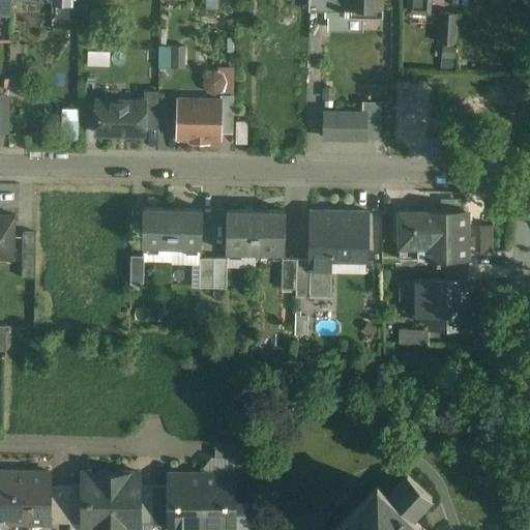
[(11,0),(0,0),(0,20),(10,21),(11,0)]
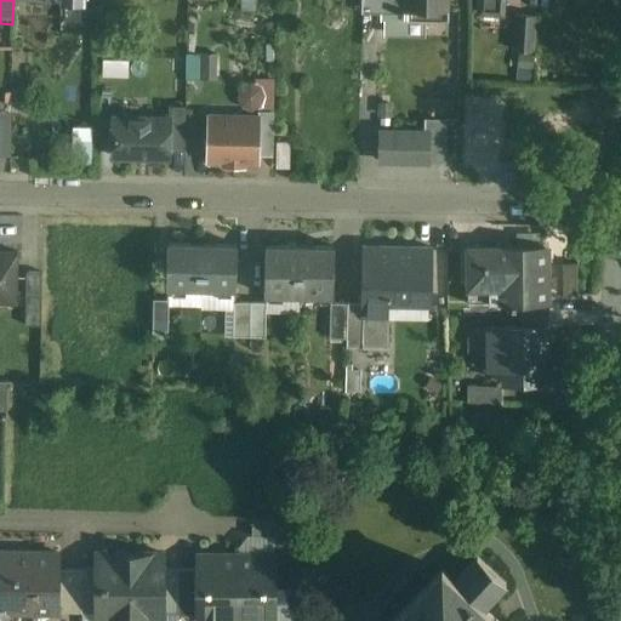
[(362,0),(362,13),(404,15),(404,0),(362,0)]
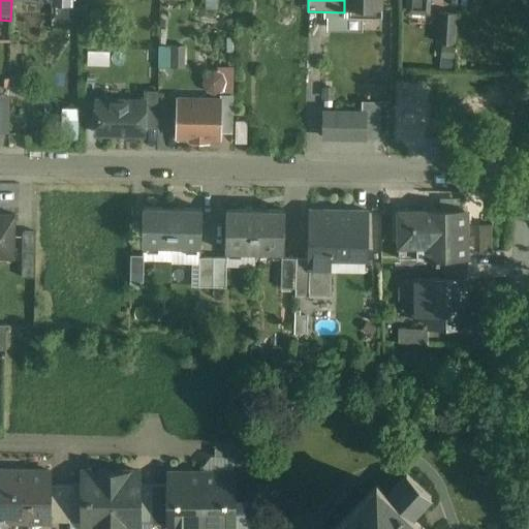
[(381,0),(344,0),(344,12),(344,18),(347,18),(348,9),(381,10),(381,0)]
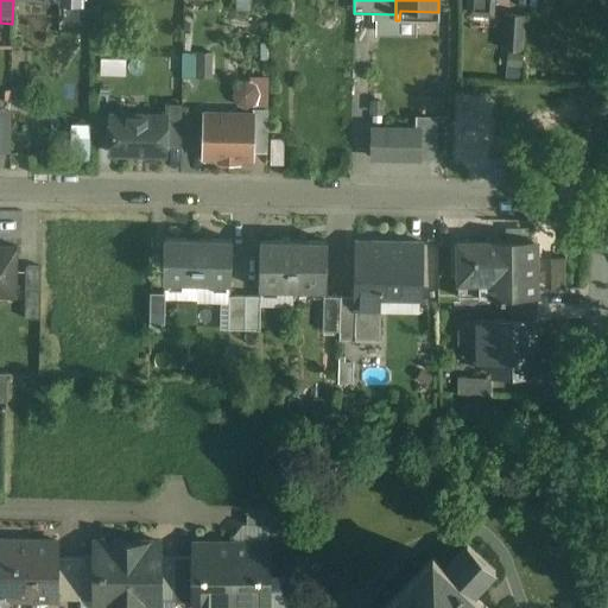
[(493,0),(470,0),(469,13),(492,14),(493,0)]
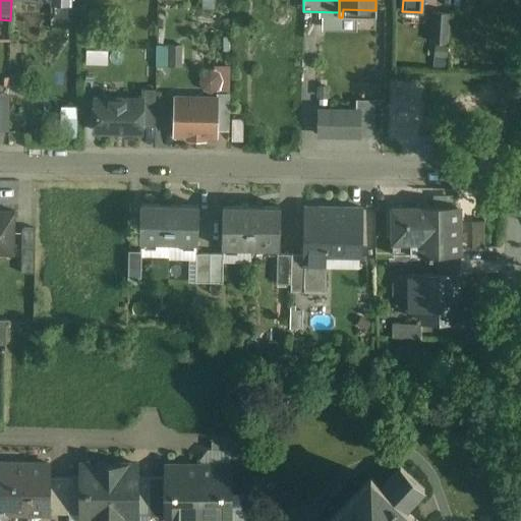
[(450,13),(432,12),(430,42),(448,43),(450,13)]
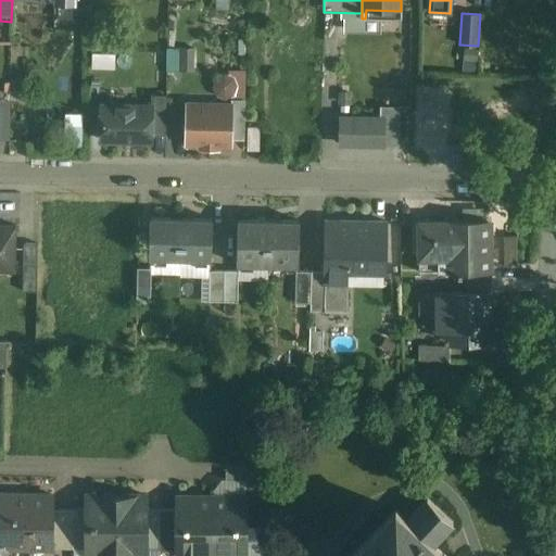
[(194,49),(180,49),(180,71),(193,72),(194,49)]
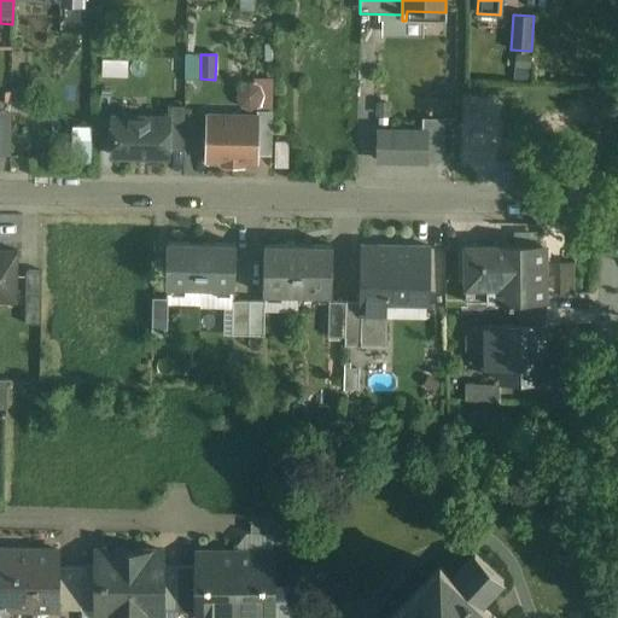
[(237,106),(267,108),(268,79),(238,77),(237,106)]
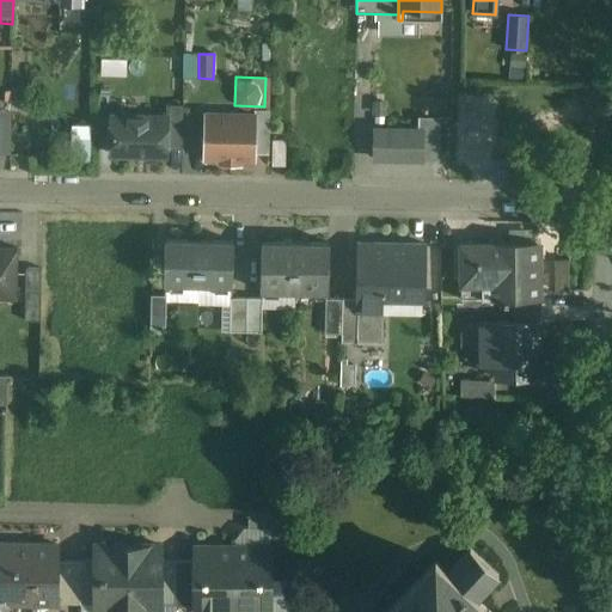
[(112,116),(111,155),(166,157),(166,117),(112,116)]
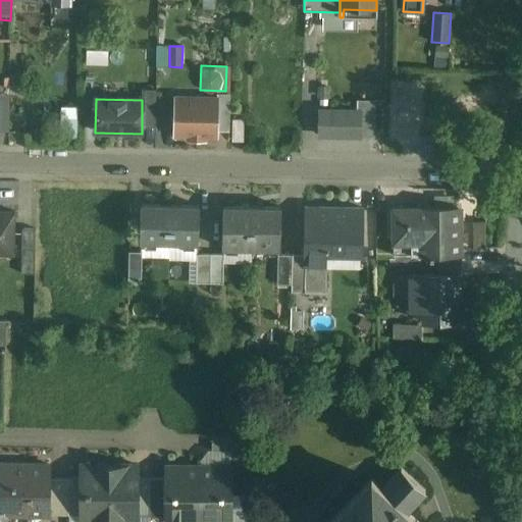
[(217,100),(175,99),(175,134),(216,135),(217,100)]
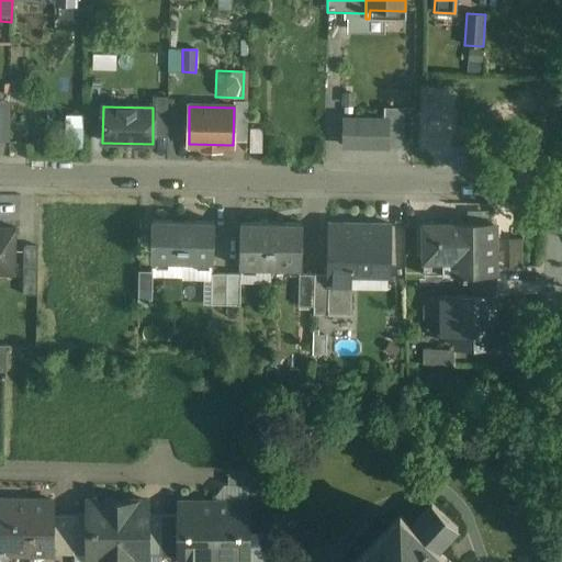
[(65,113),(63,147),(81,148),(83,114),(65,113)]
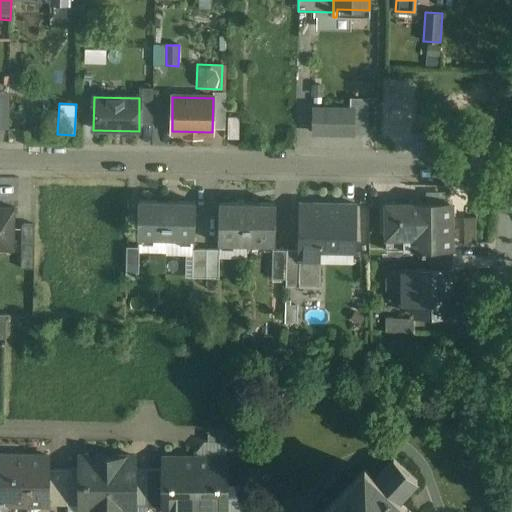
[(354,110),(313,109),(313,133),(354,134),(354,110)]
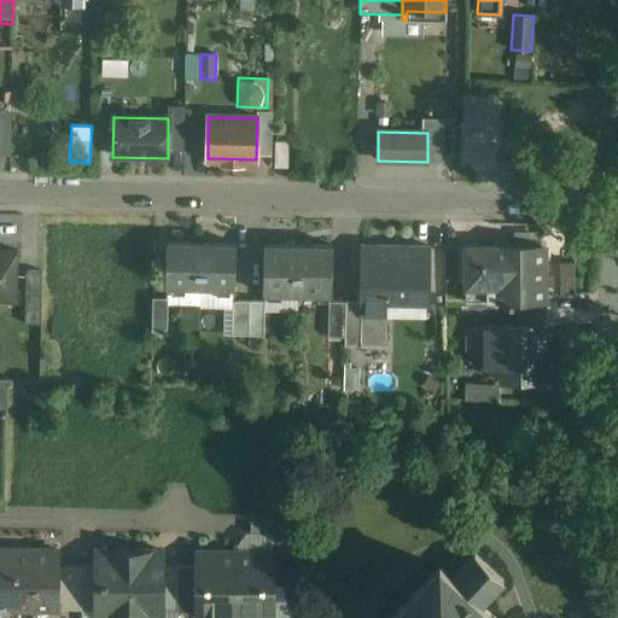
[(270,179),(295,179),(295,143),(270,141),(270,179)]
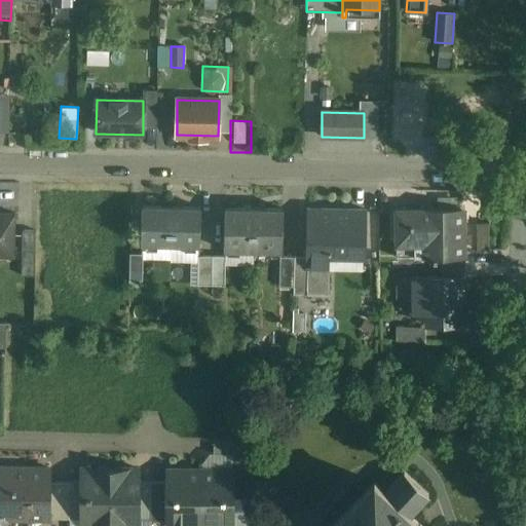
[(422,191),(422,210),(461,210),(461,191),(422,191)]
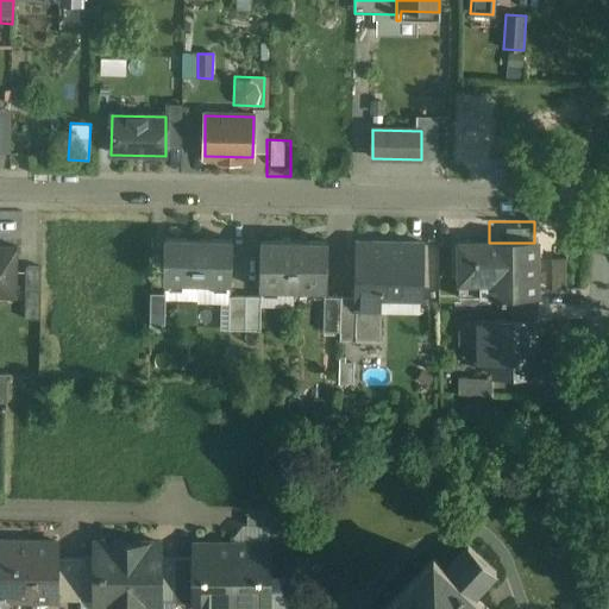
[(199,239),(165,239),(164,283),(198,283),(199,239)]
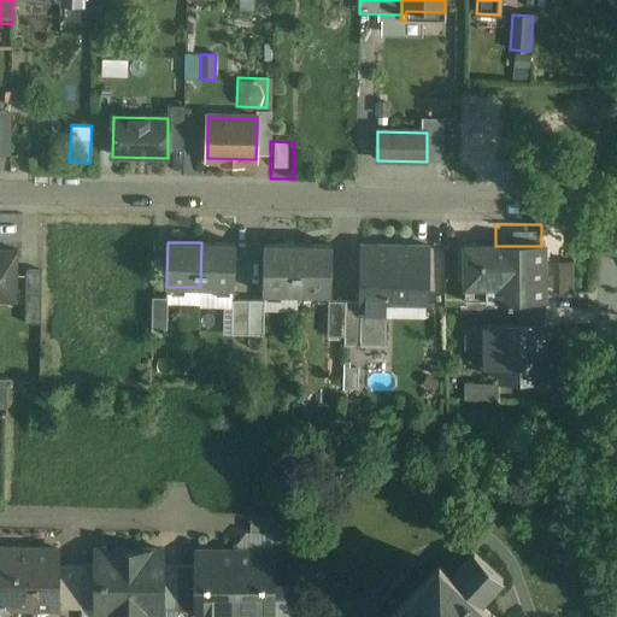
[(235,244),(201,242),(200,287),(234,288),(235,244)]
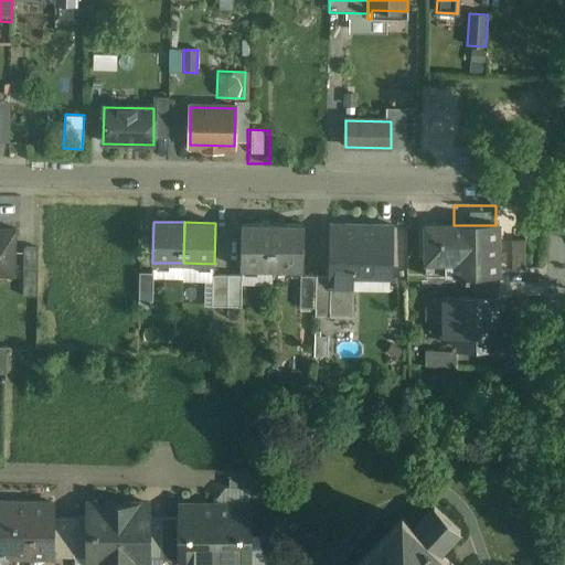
[(273,224),(242,223),(241,269),(272,269),(273,224)]
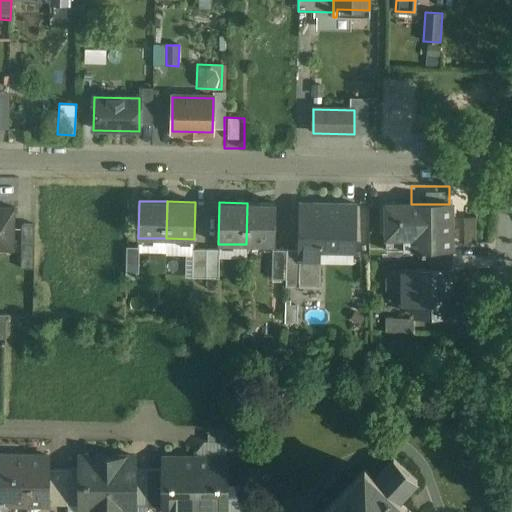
[(275,203),(247,203),(246,244),(274,244),(275,203)]
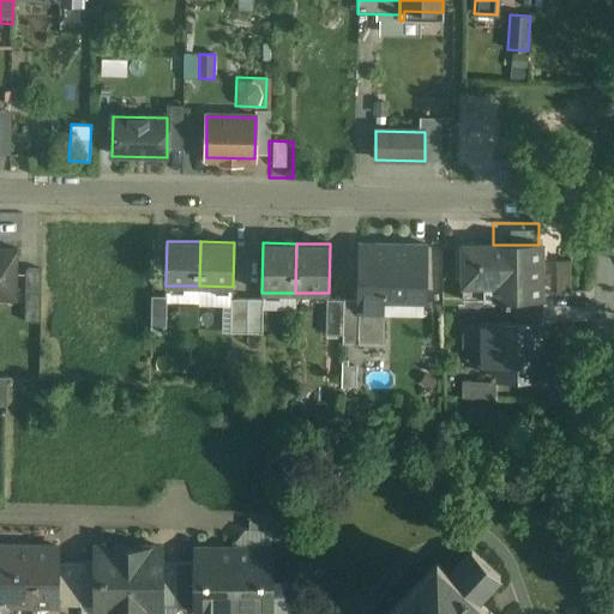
[(427,246),(375,245),(375,247),(361,247),(361,245),(360,245),(359,300),(357,313),(360,313),(384,313),(384,294),(426,294),(426,301),(427,301),(427,246)]
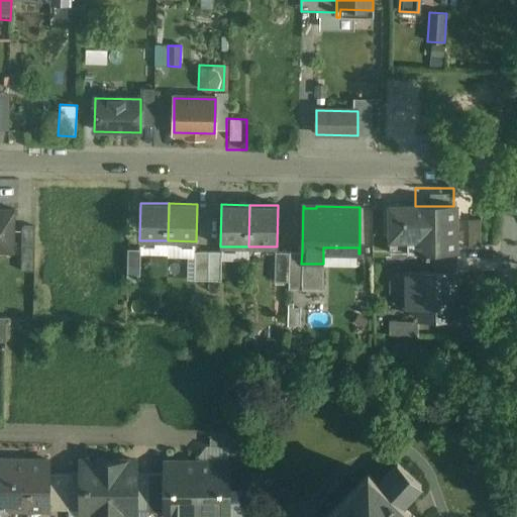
[(453,206),(390,207),(390,240),(416,240),(416,252),(429,252),(453,252),(453,251),(453,206)]
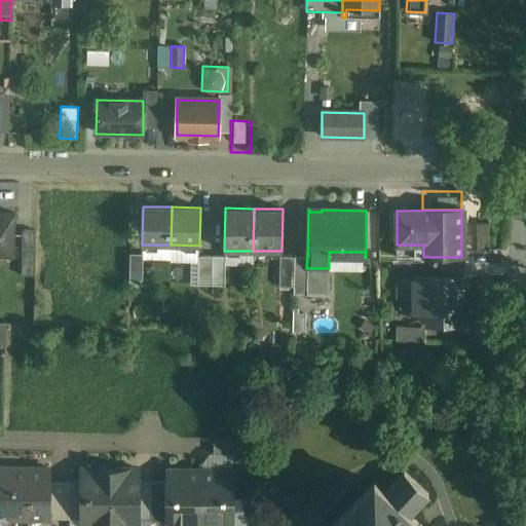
[(15,214),(0,214),(0,251),(13,252),(12,258),(14,258),(15,214)]
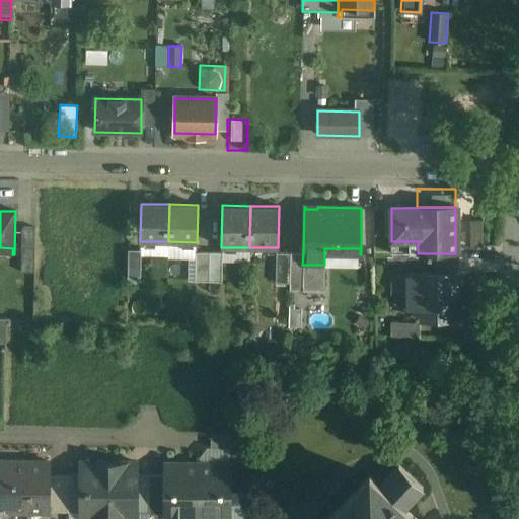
[(35,228),(22,228),(21,273),(34,273),(35,228)]
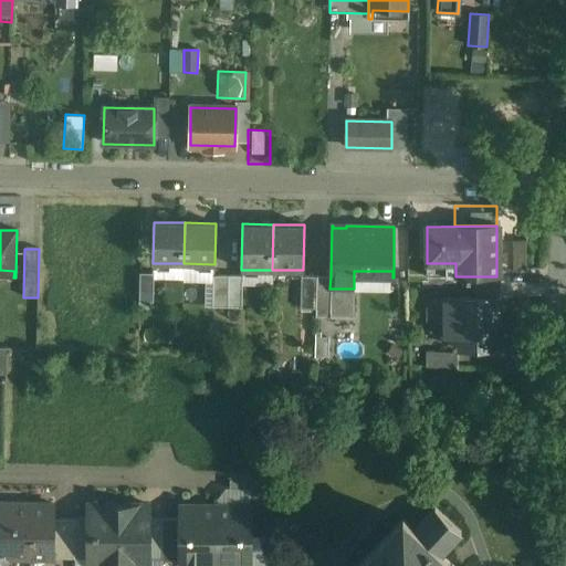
[(456,263),(427,263),(427,276),(456,276),(456,263)]
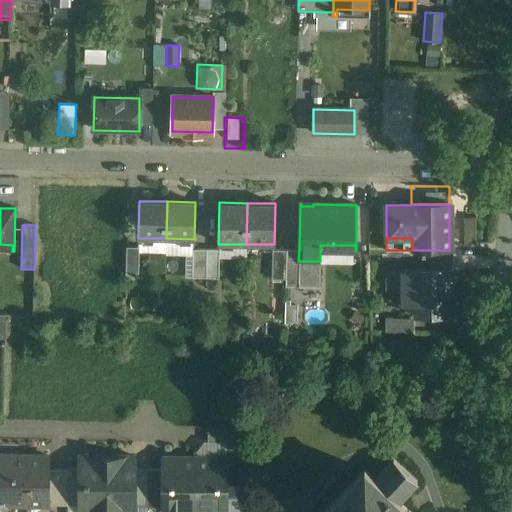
[(139,247),(126,247),(126,273),(139,273),(139,247)]
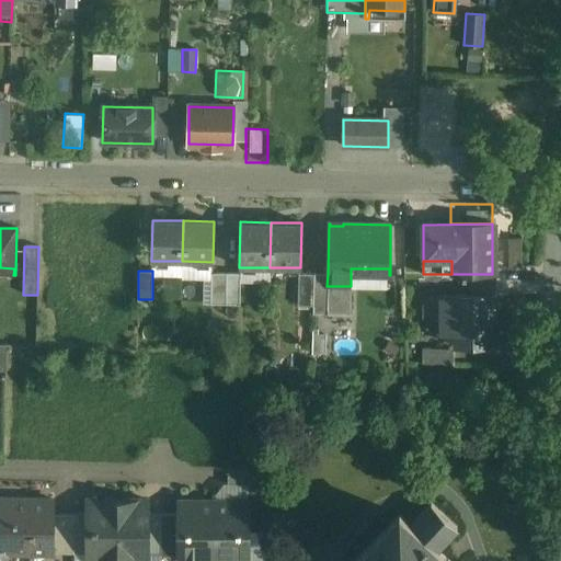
[(226,273),(212,273),(210,304),(226,304),(226,273)]
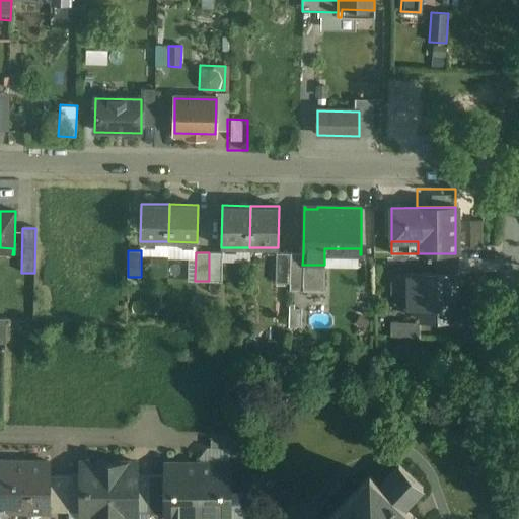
[(222,252),(209,252),(209,281),(222,282),(222,252)]
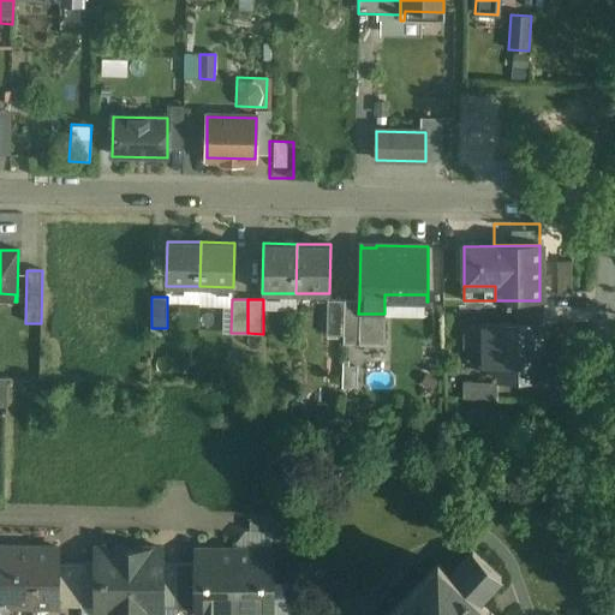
[(539,299),(539,300),(511,300),(511,312),(515,312),(544,311),(544,299),(539,299)]
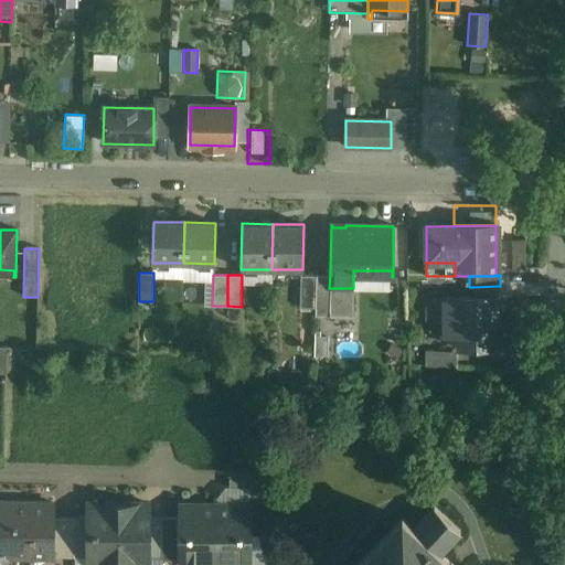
[(316,276),(300,276),(300,308),(316,308),(316,276)]
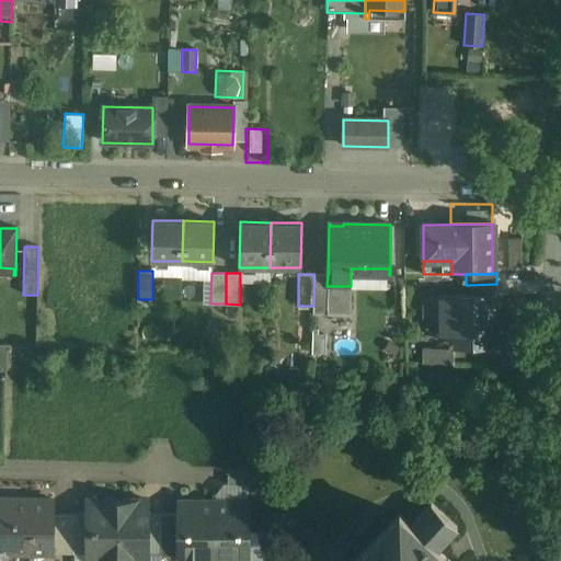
[(328,274),(313,274),(313,306),(328,306),(329,286),(327,286),(328,274)]
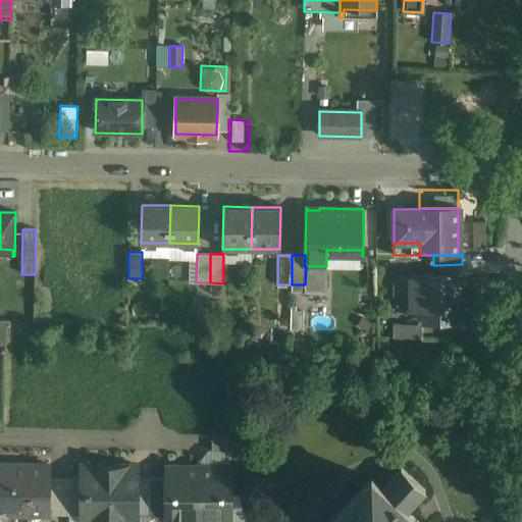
[(462,264),(437,265),(437,275),(458,275),(462,275),(462,264)]
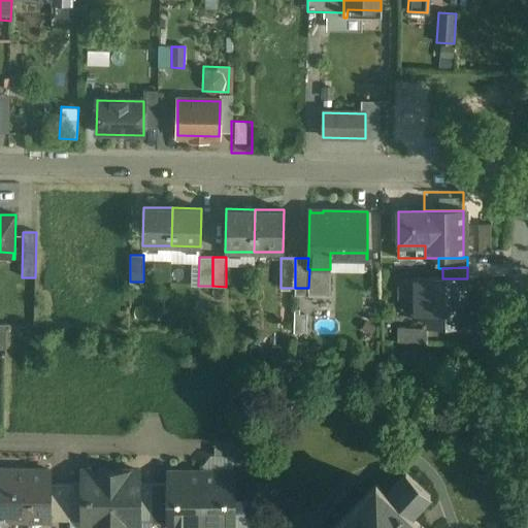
[(402,268),(381,268),(381,284),(402,283),(402,268)]
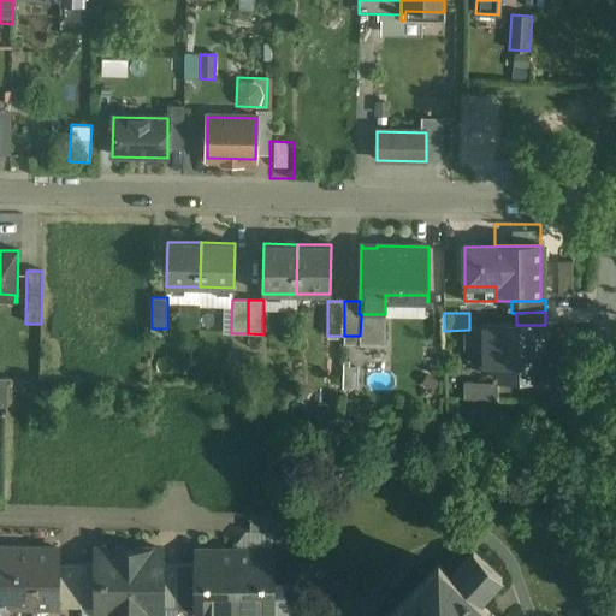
[(385,314),(361,314),(360,336),(344,336),(344,344),(385,345),(385,314)]
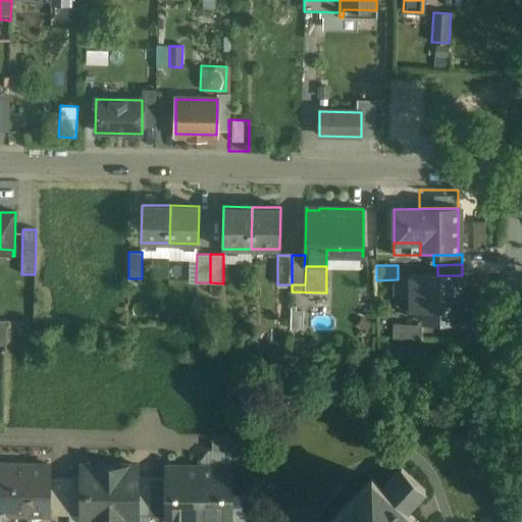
[(437,275),(409,275),(410,312),(421,312),(421,322),(459,322),(458,275),(437,275)]
